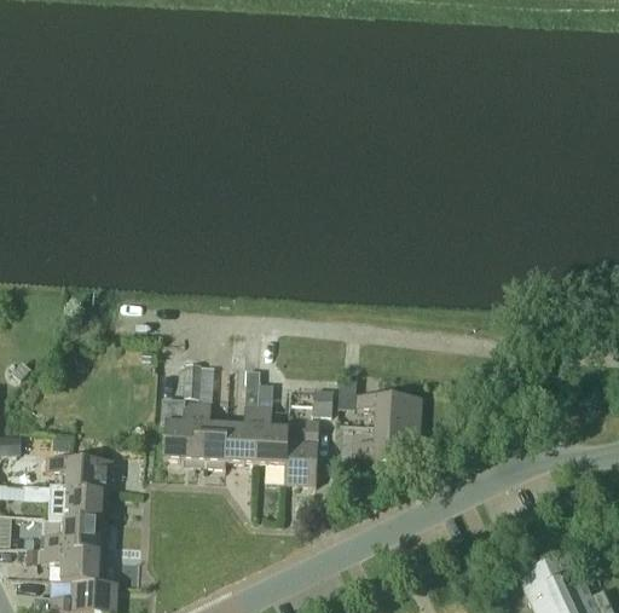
[(29,368),(22,360),(12,372),(19,380),(29,368)]
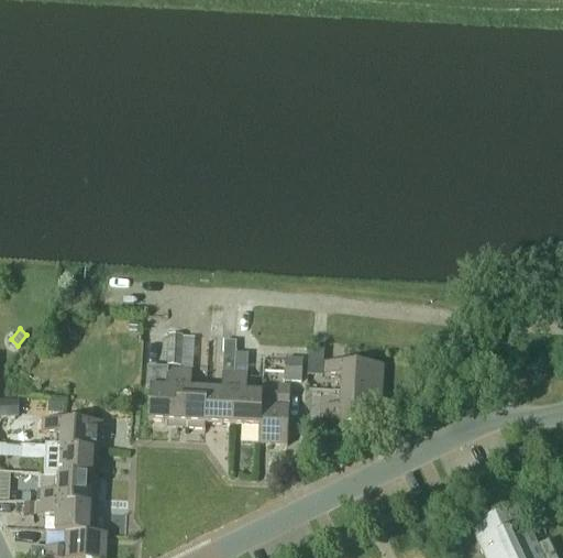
[(181,362),(183,331),(168,330),(166,361),(181,362)]
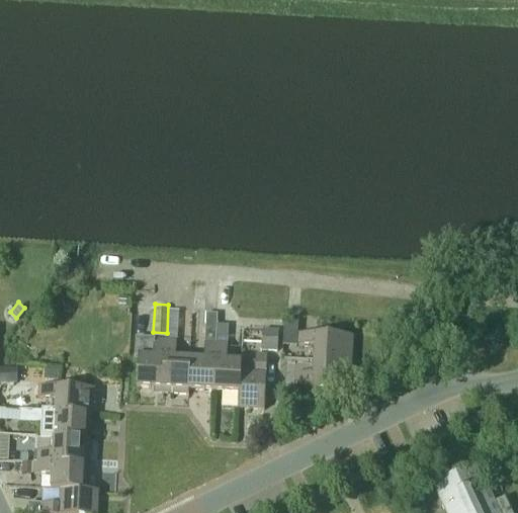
[(217,334),(228,335),(228,322),(218,321),(217,334)]
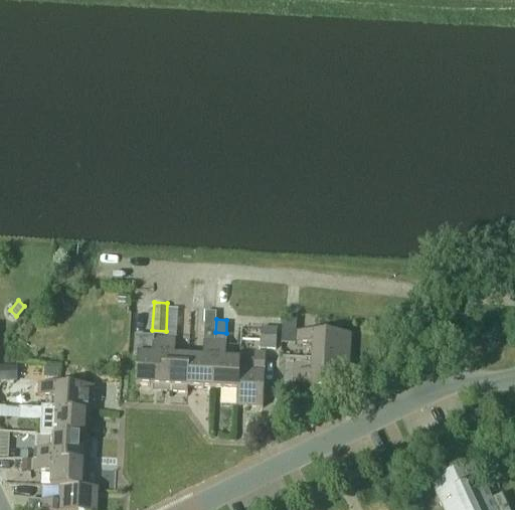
[(277,324),(261,324),(260,345),(276,346),(277,324)]
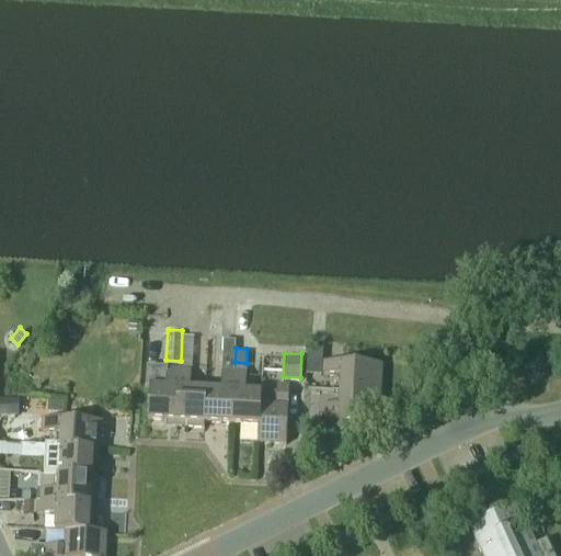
[(341,372),(340,385),(380,387),(381,361),(322,358),(321,371),(341,372)]
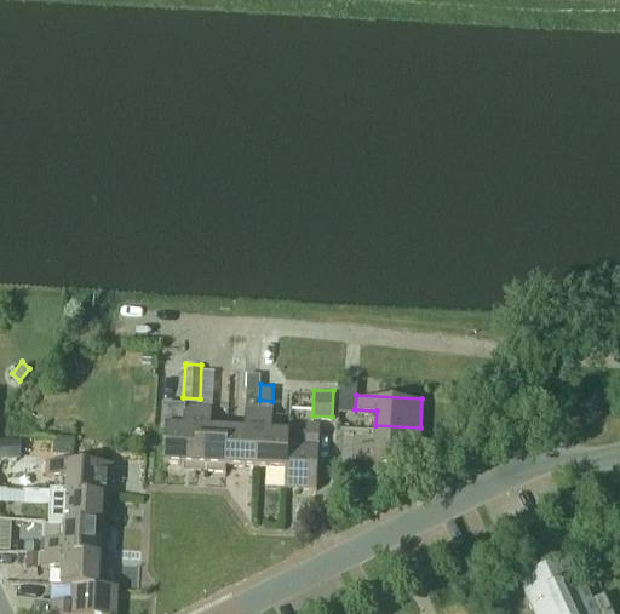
[(164,459),(194,460),(196,405),(185,403),(185,400),(161,399),(160,423),(165,423),(164,459)]
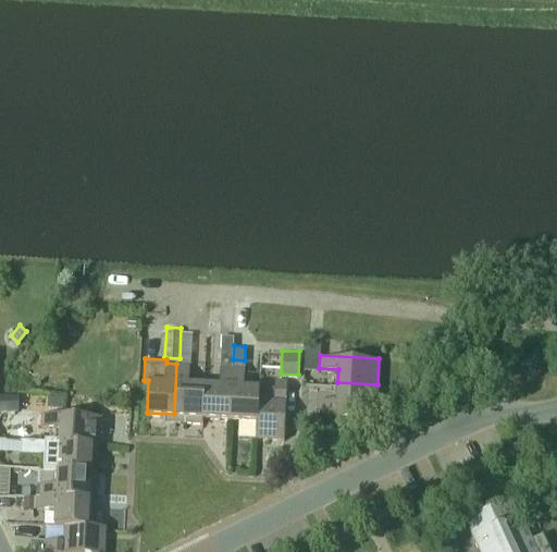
[(202,420),(202,416),(205,383),(189,382),(190,365),(176,364),(174,414),(174,419),(202,420)]
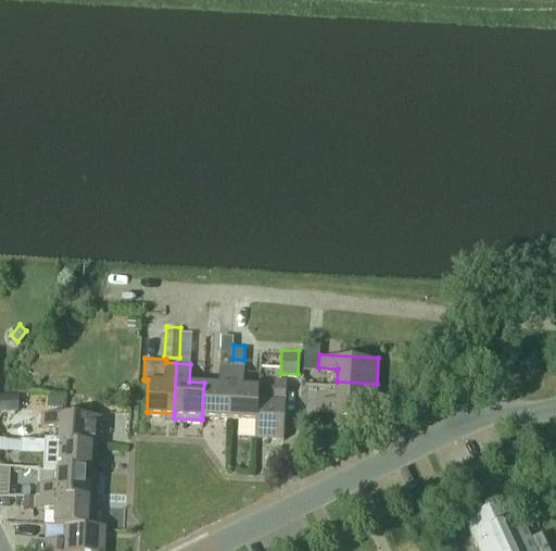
[(218,383),(204,383),(202,415),(229,416),(231,365),(219,365),(218,383)]
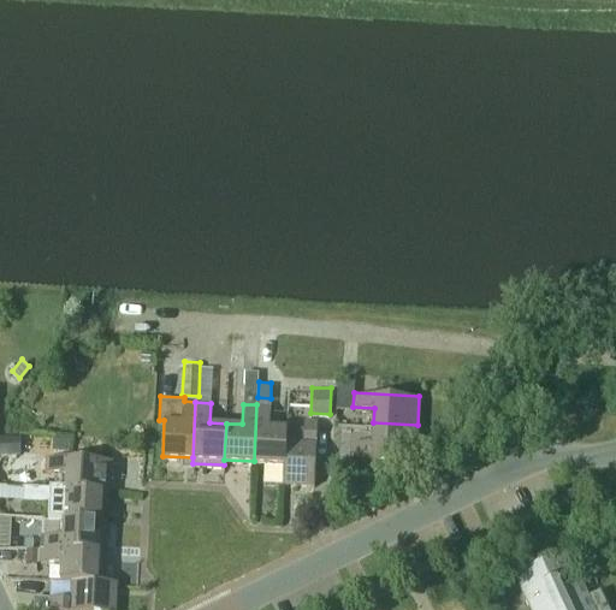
[(254,461),(283,462),(285,426),(270,425),(271,406),(256,404),(254,461)]
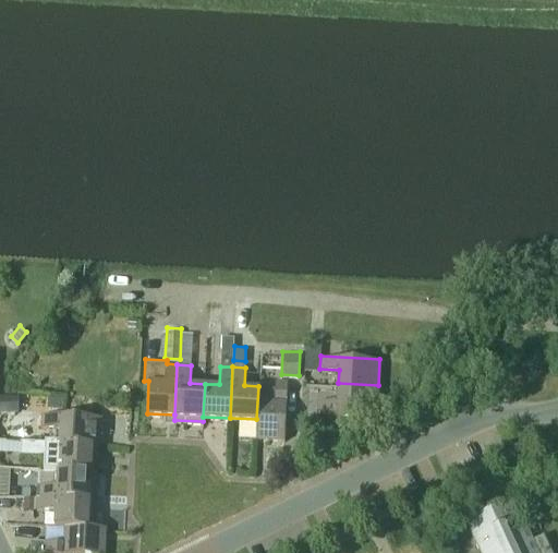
[(258,386),(256,419),(256,436),(284,437),(288,381),(275,380),(275,385),(259,384),(259,386),(258,386)]
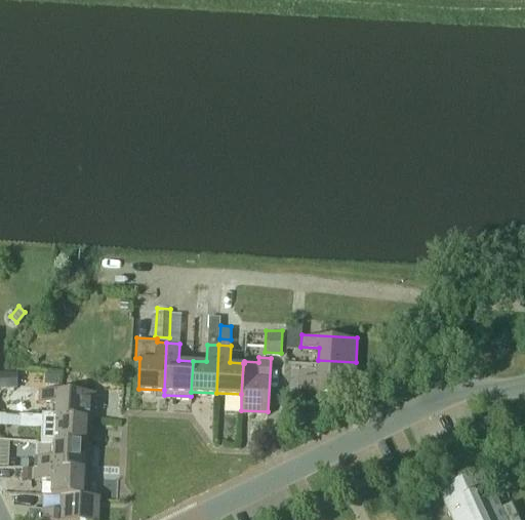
[(318,360),(318,373),(317,375),(299,374),(298,387),(355,390),(356,362),(318,360)]
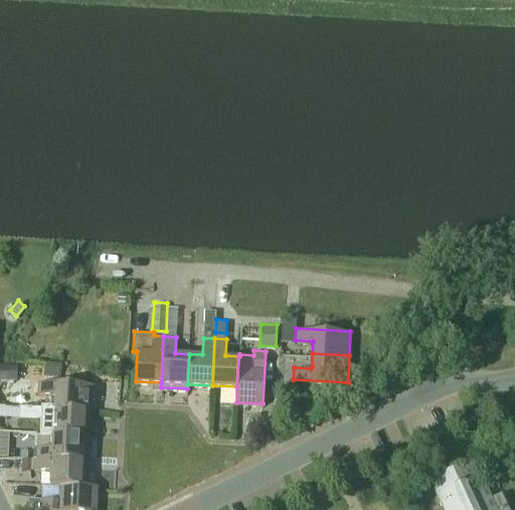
[(0,377),(28,378),(28,359),(16,359),(16,362),(0,362),(0,377)]
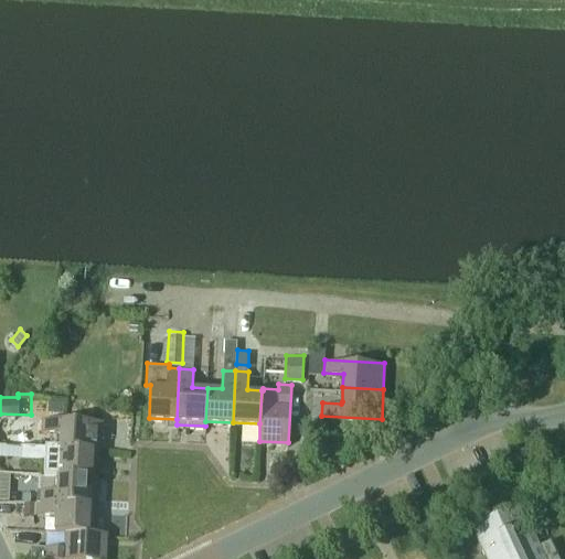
[(54,394),(53,414),(72,415),(73,395),(54,394)]
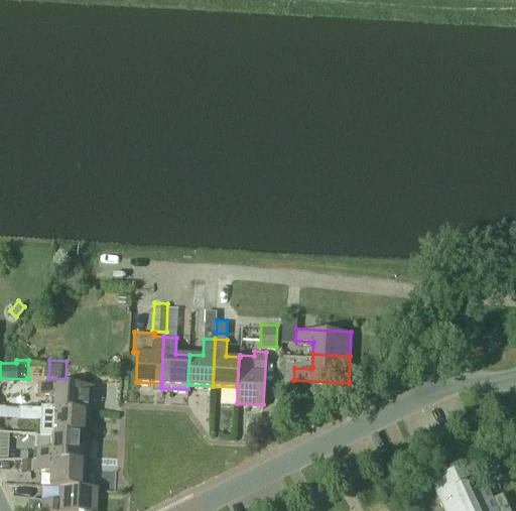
[(38,380),(38,392),(55,393),(54,407),(86,409),(92,410),(93,383),(38,380)]
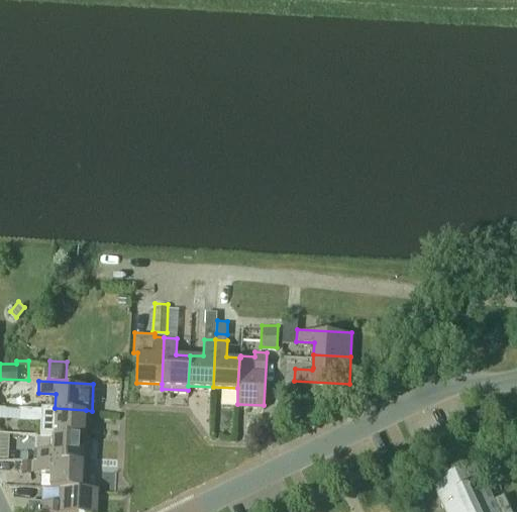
[(40,433),(54,434),(54,433),(85,435),(85,434),(86,410),(55,408),(19,406),(18,418),(40,420),(40,433)]
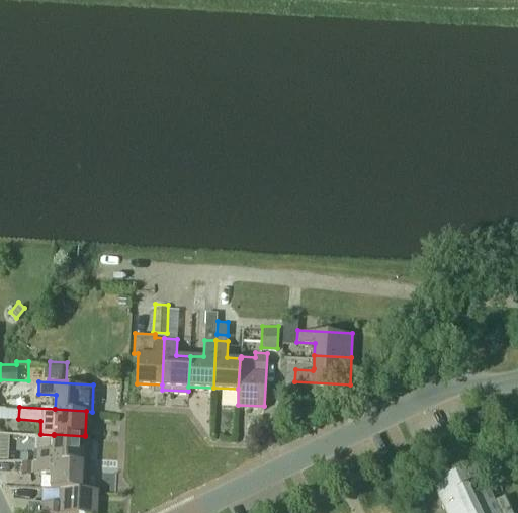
[(89,435),(85,435),(85,436),(54,434),(54,435),(53,448),(35,447),(34,459),(83,461),(88,462),(89,435)]
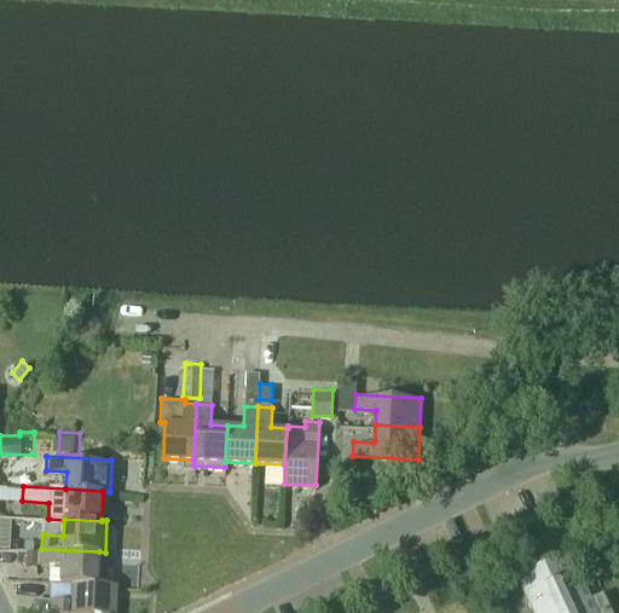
[(3,542),(16,542),(13,520),(0,521),(3,542)]
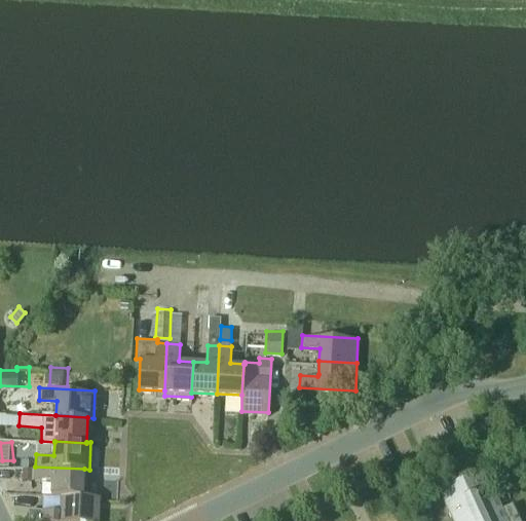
[(24,466),(23,478),(33,478),(34,467),(24,466)]
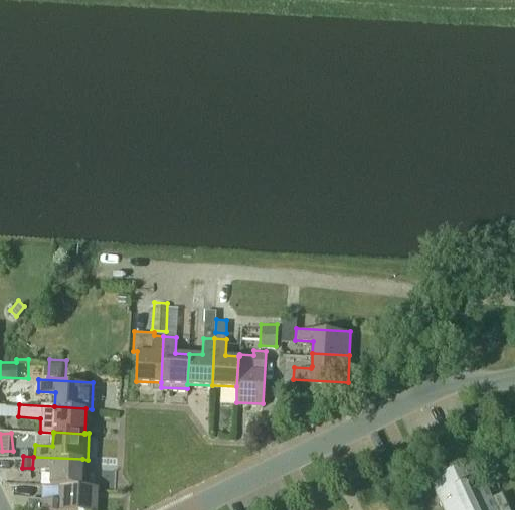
[(50,483),(59,484),(59,483),(81,484),(81,483),(82,459),(34,457),(34,468),(51,469),(50,483)]
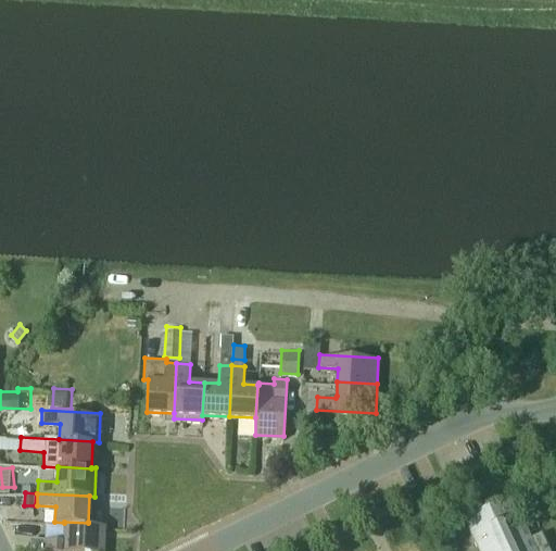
[(551,550),(542,530),(530,536),(512,497),(465,518),(479,550),(551,550)]
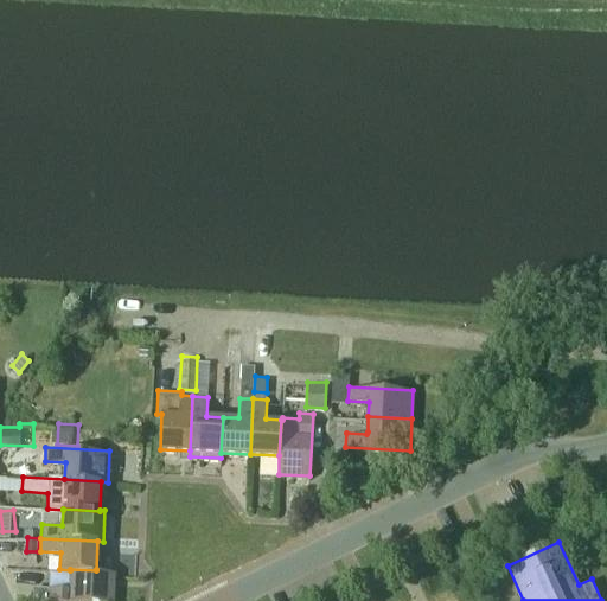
[(113,600),(115,570),(96,569),(96,570),(70,569),(70,570),(70,586),(50,584),(50,588),(34,587),(33,600),(49,600),(49,599),(98,600),(113,600)]
